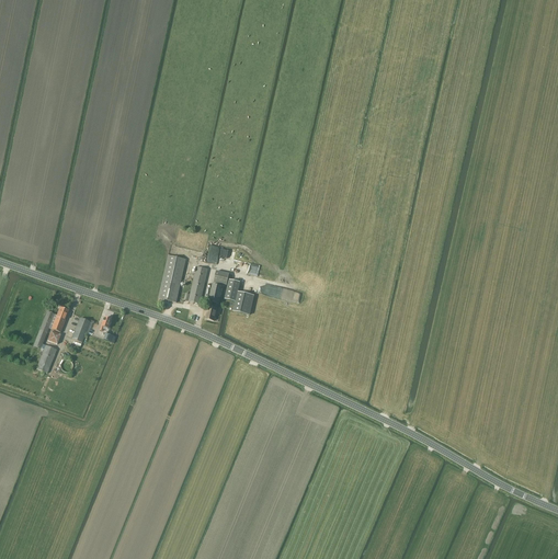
[(240,259),(242,250),(225,247),(223,254),(240,259)]
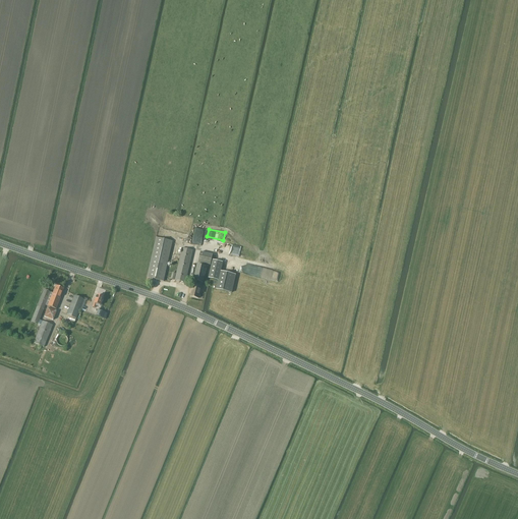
[(151,275),(167,279),(176,239),(159,236),(151,275)]
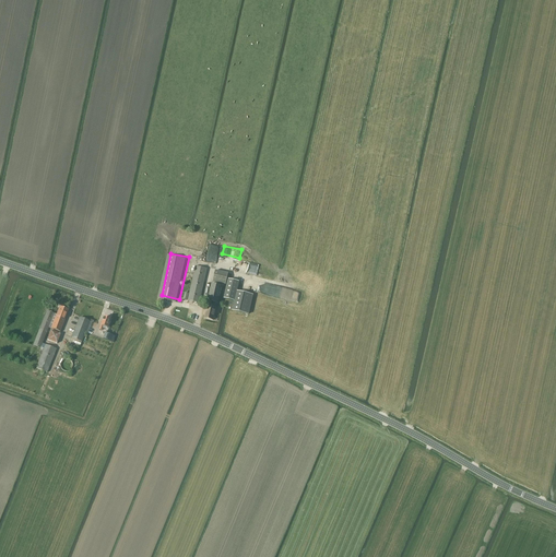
[(260,268),(261,263),(241,258),(240,262),(260,268)]
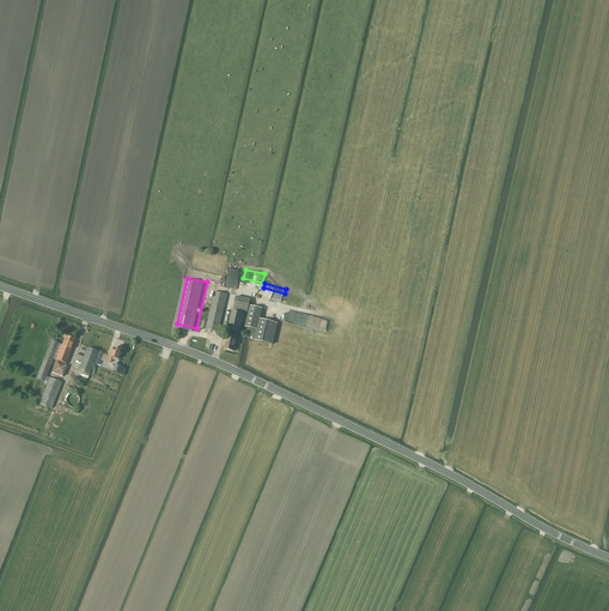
[(209,327),(221,330),(231,292),(218,290),(209,327)]
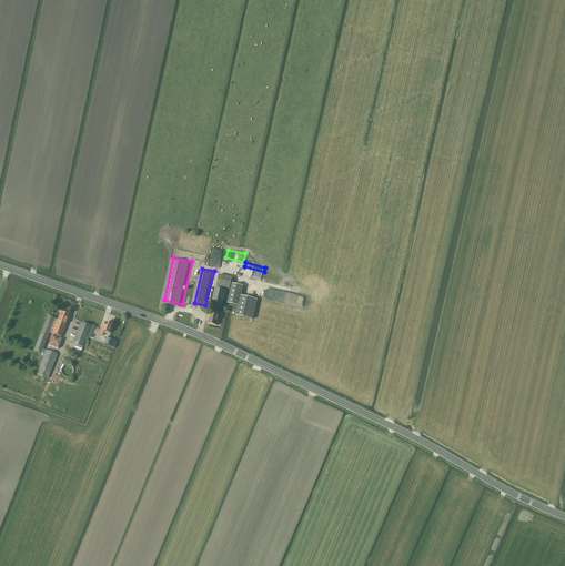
[(220,283),(233,286),(235,275),(222,272),(220,283)]
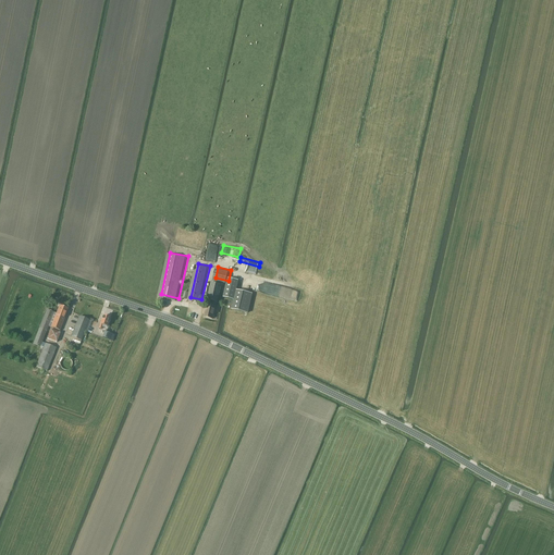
[(231,275),(226,295),(237,297),(235,307),(250,311),(255,292),(239,287),(242,278),(238,278),(231,275)]
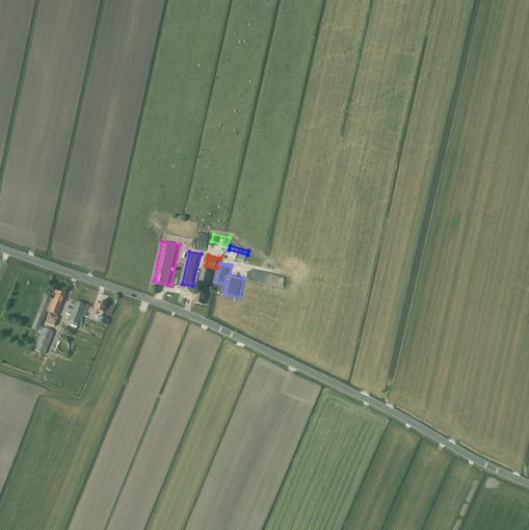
[(201,289),(197,300),(207,302),(209,291),(207,290),(208,286),(211,287),(215,270),(205,268),(201,285),(203,285),(202,289),(201,289)]
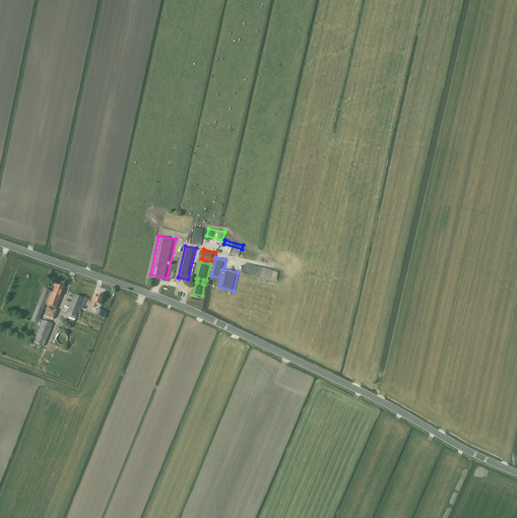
[(34,319),(41,322),(44,323),(37,340),(47,344),(56,322),(46,318),(43,317),(48,303),(59,307),(67,286),(59,283),(56,290),(47,286),(34,319)]
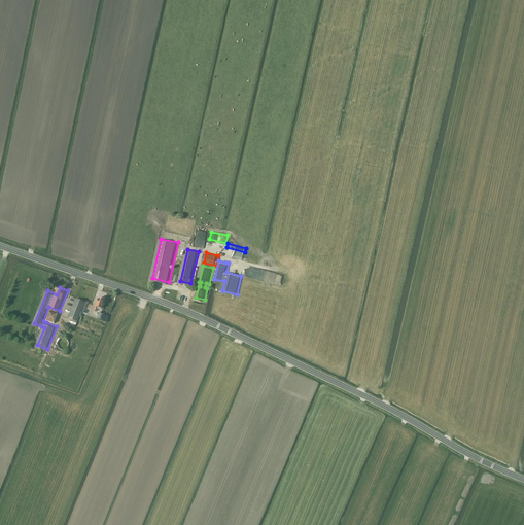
[(101,306),(104,307),(107,299),(101,296),(98,305),(97,309),(99,309),(101,306)]
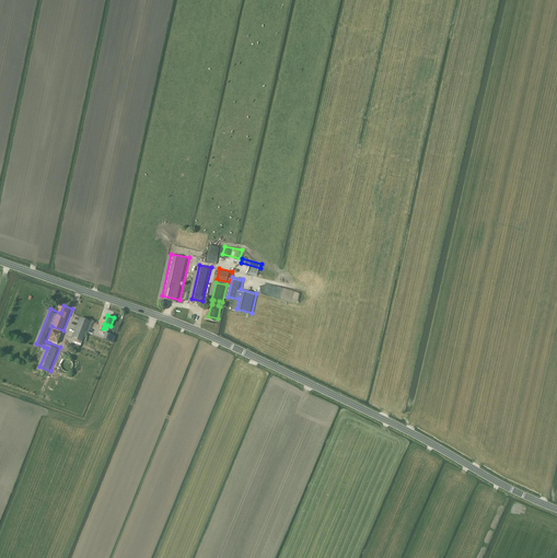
[(74,337),(85,340),(93,320),(83,316),(74,337)]
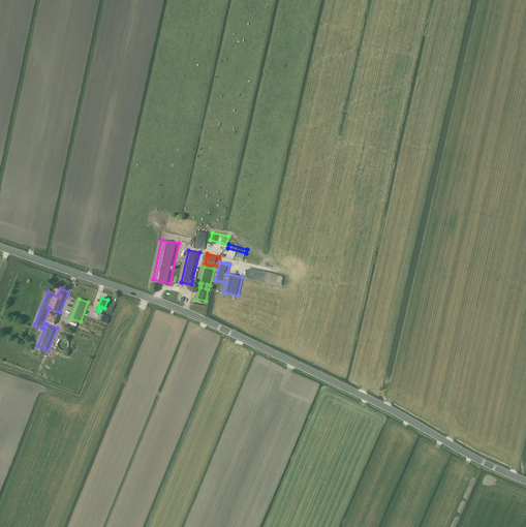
[(60,314),(51,311),(48,319),(57,322),(60,314)]
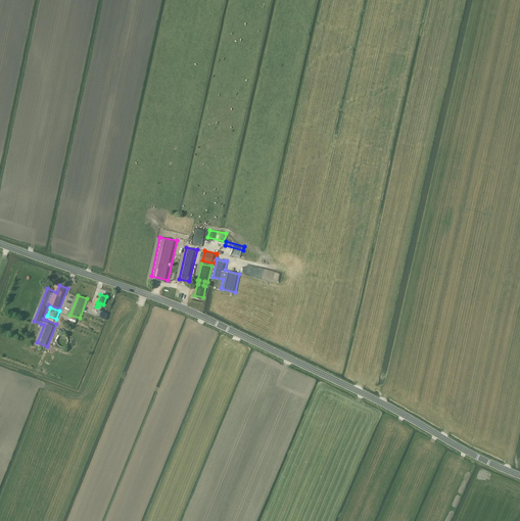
[(101,309),(99,315),(102,316),(107,318),(108,314),(109,312),(101,309)]
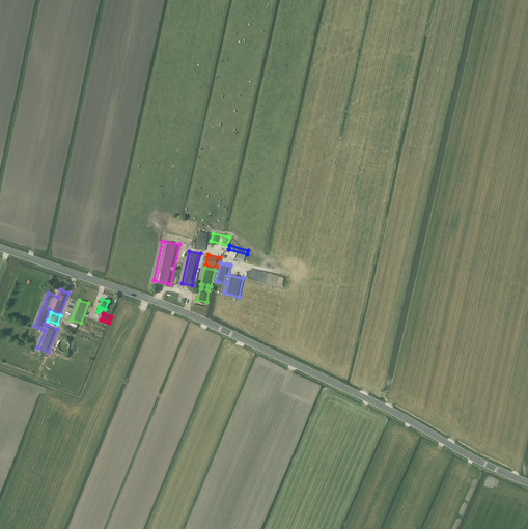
[(72,347),(72,345),(72,343),(71,342),(70,340),(68,339),(66,339),(64,339),(62,340),(61,342),(60,343),(60,345),(61,347),(62,349),(63,351),(65,351),(67,351),(68,351),(71,349),(72,347)]
